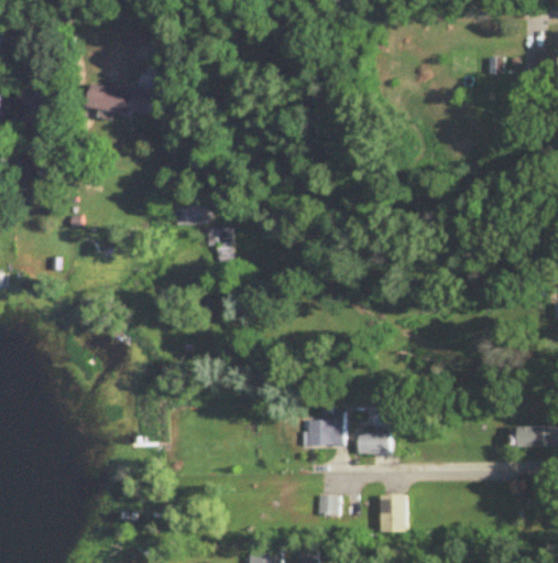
[(531,78),(518,77),(517,106),(554,106),(554,52),(531,52),(531,78)]
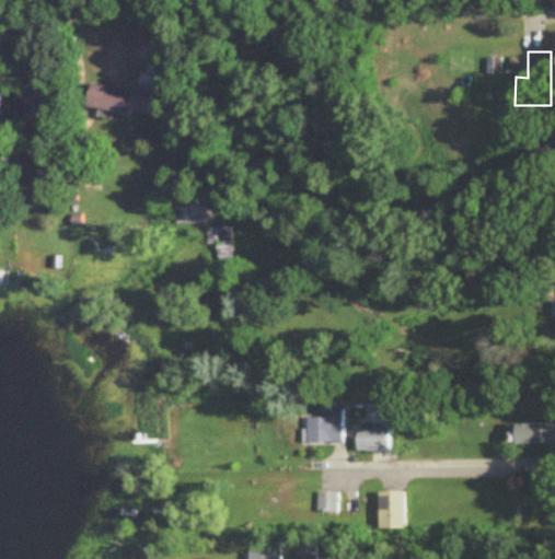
[(151,91),(90,82),(85,107),(148,116),(151,91)]
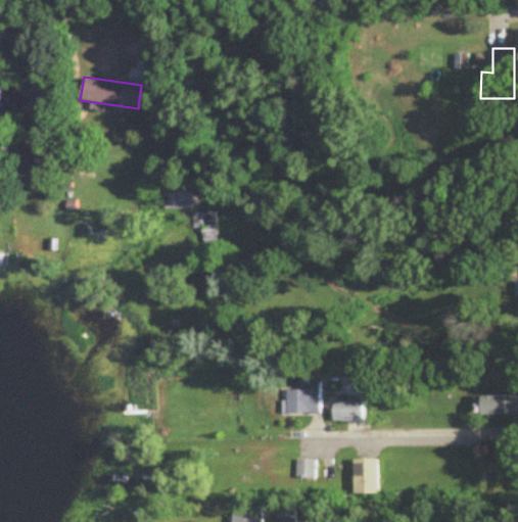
[(194,206),(193,191),(160,193),(160,207),(194,206)]
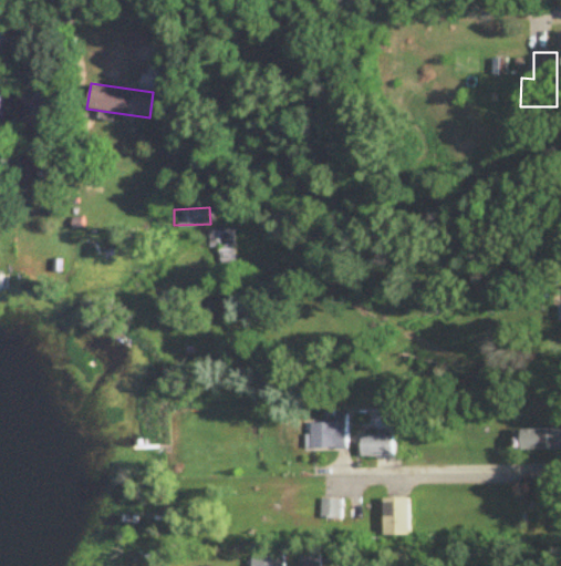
[(230,261),(230,229),(207,229),(207,248),(217,248),(217,261),(230,261)]
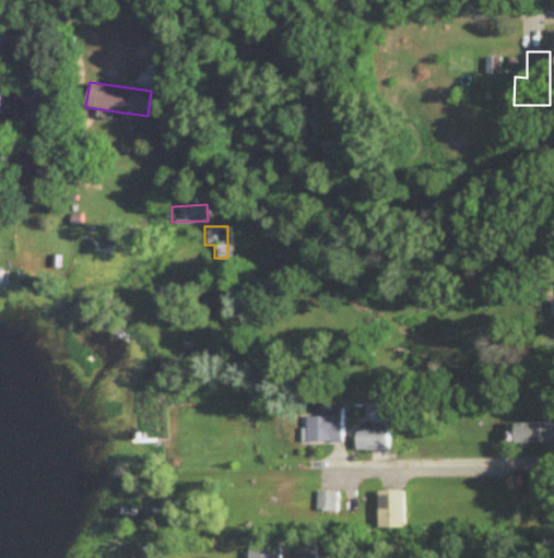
[(369,423),(386,423),(386,405),(369,405),(369,423)]
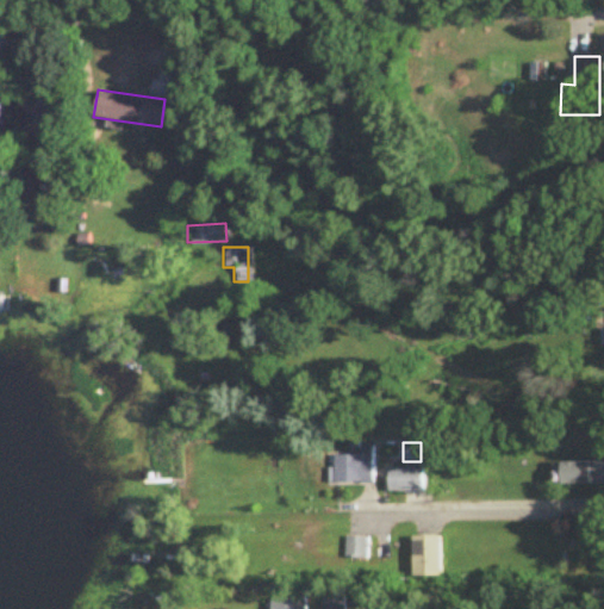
[(331,482),(371,482),(371,445),(357,445),(357,454),(331,454),(331,482)]
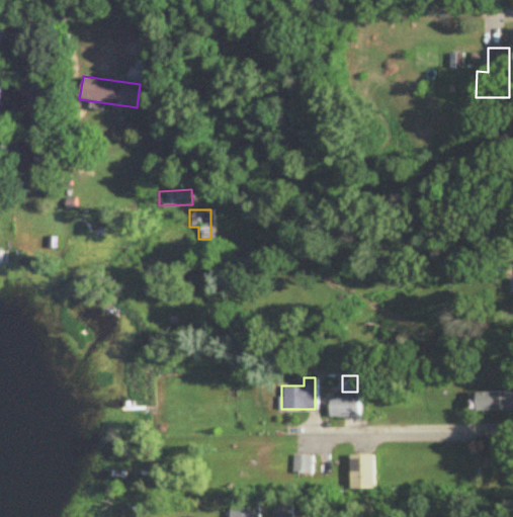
[(512,392),(476,392),(476,411),(512,411),(512,392)]
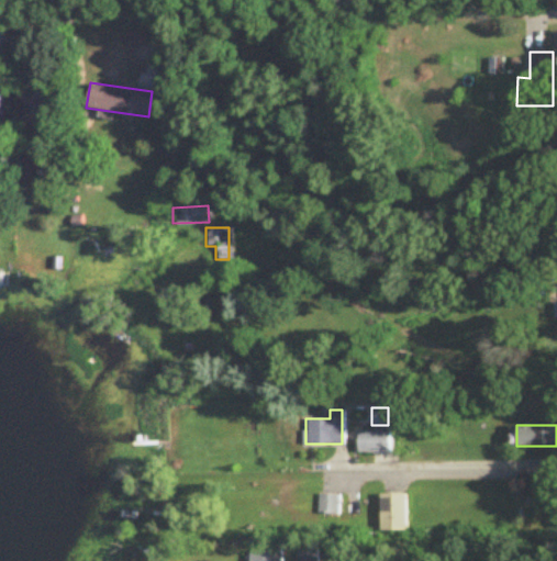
[(388,432),(356,430),(356,452),(387,453),(388,432)]
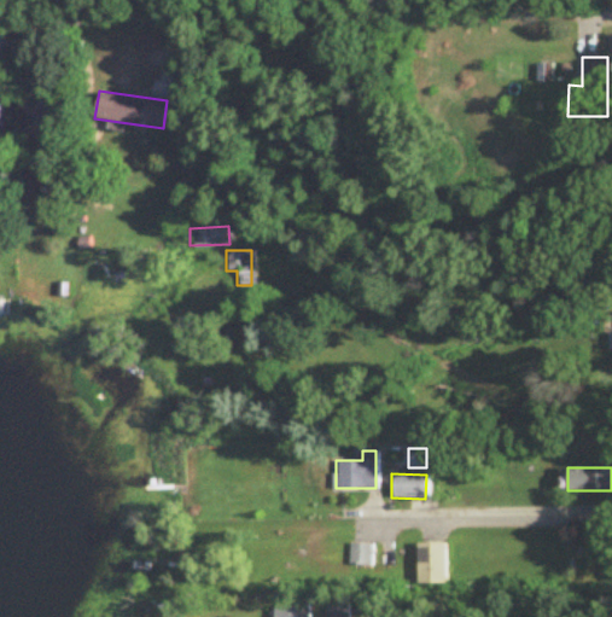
[(443,582),(443,542),(417,542),(417,582),(443,582)]
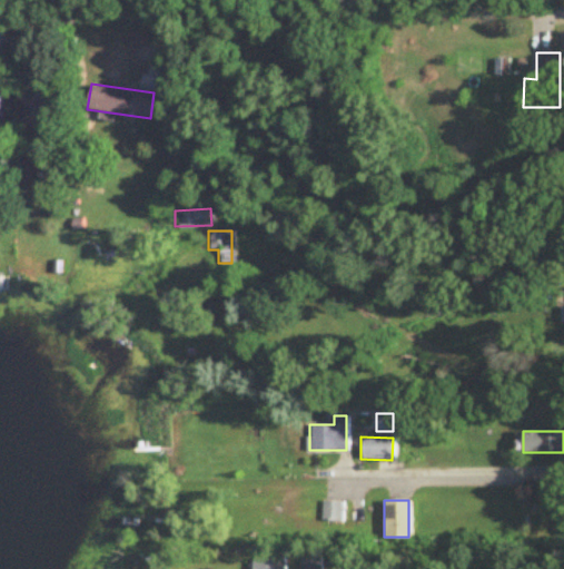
[(283,568),(283,558),(251,558),(250,568),(283,568)]
